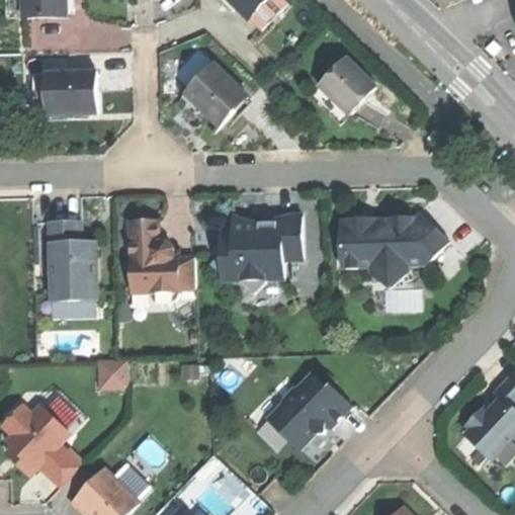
[(21,0),(22,19),(66,17),(65,0),(21,0)]
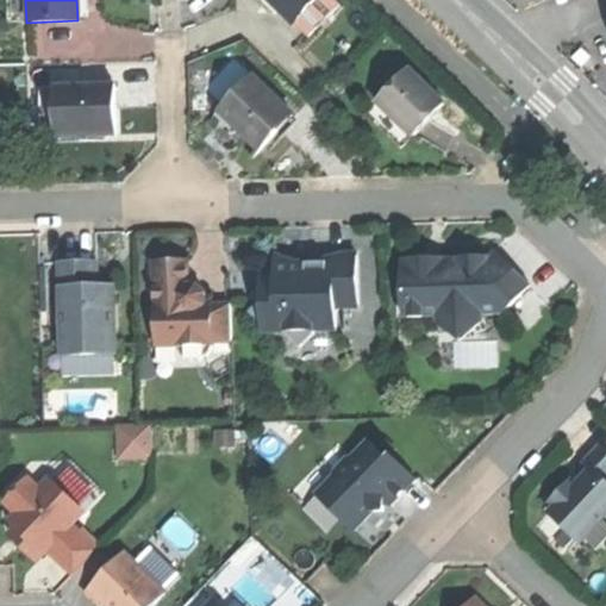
[(272,0),(277,5),(292,19),(293,19),(310,0),(272,0)]
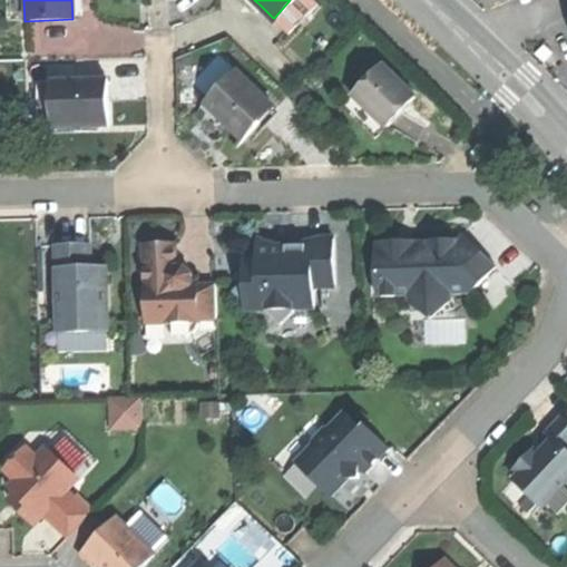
[(290,0),(274,18),(286,29),(312,0),(290,0)]
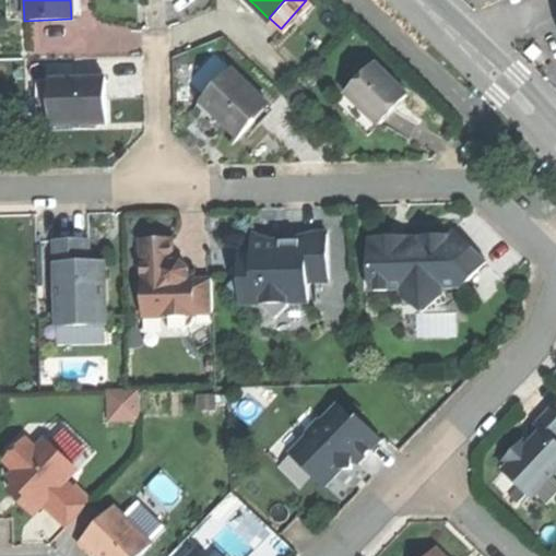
[(406,95),(374,64),(344,95),(377,127),(406,95)]
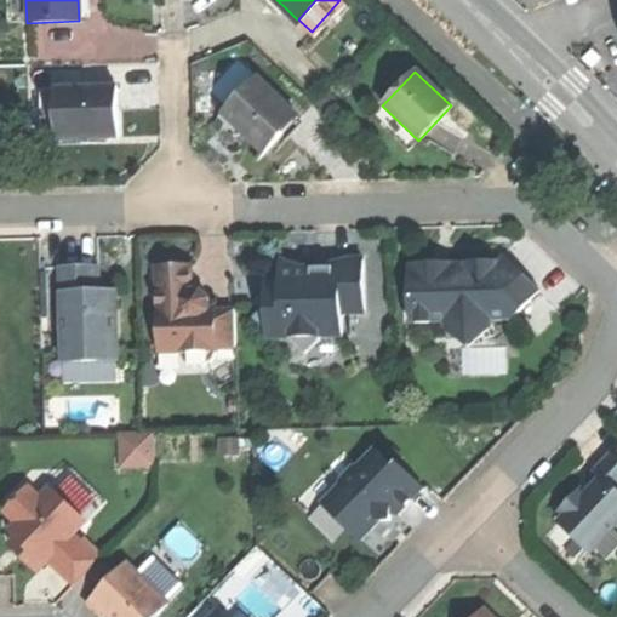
[(258,78),(224,110),(235,121),(239,119),(247,126),(244,130),(263,150),(284,130),(280,125),(295,113),(258,78)]
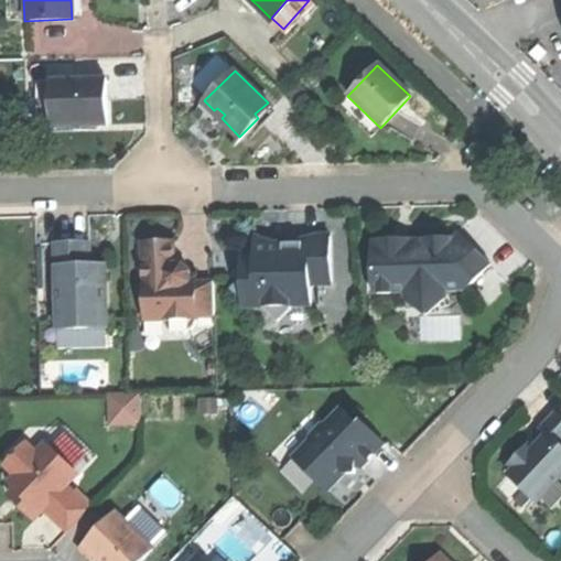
[(103,77),(49,78),(50,125),(83,123),(103,123),(103,77)]
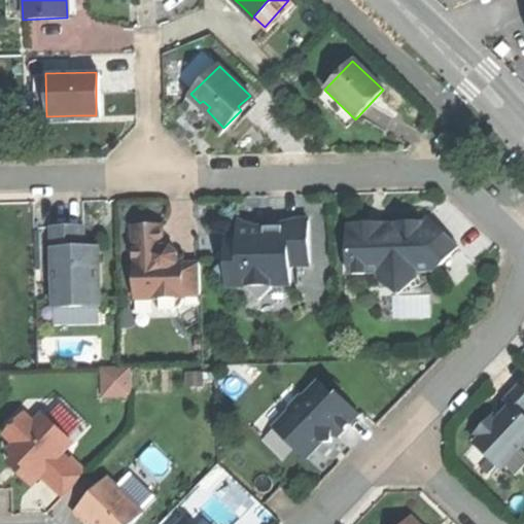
[(45,73),(34,73),(35,116),(46,116),(45,73)]
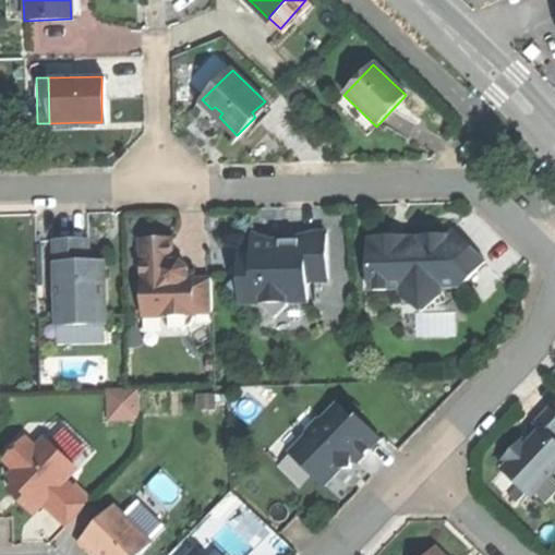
[(252,112),(255,117),(268,105),(265,101),(252,112)]
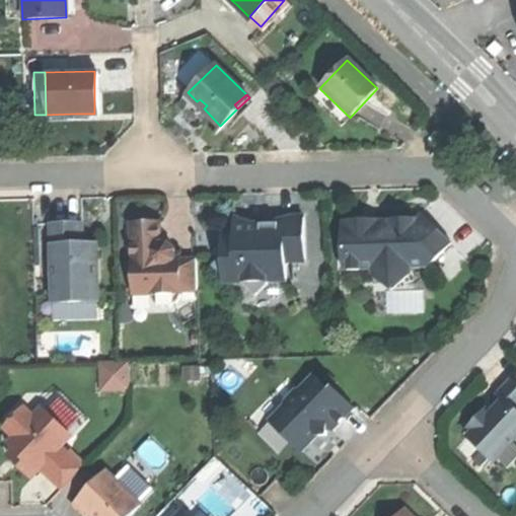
[(200,99),(197,101),(204,108),(207,105),(200,99)]
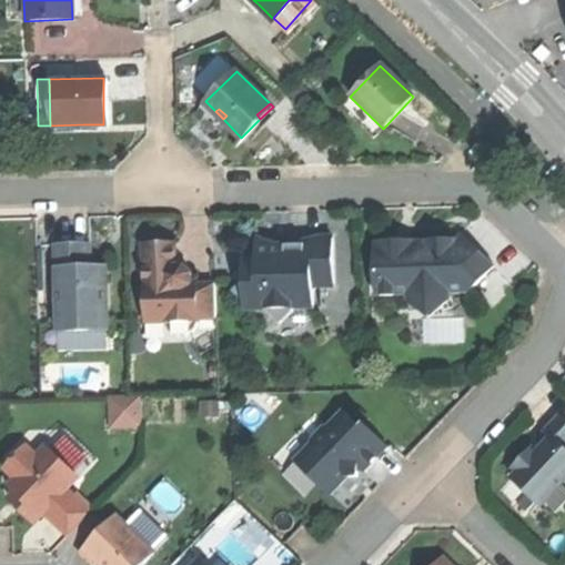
[(420,241),(372,242),(374,295),(404,294),(449,293),(465,292),(492,265),(458,234),(453,240),(420,241)]
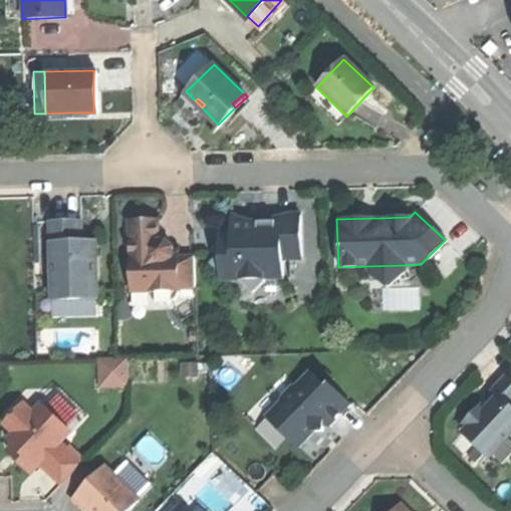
[(262,220),(230,221),(231,234),(219,234),(219,251),(209,261),(227,278),(232,272),(251,291),(264,277),(281,276),(280,257),(299,257),(298,213),(289,213),(262,220)]
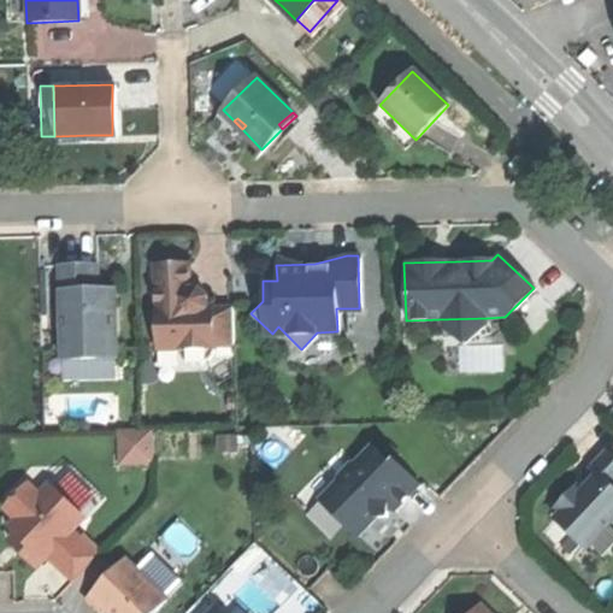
[(168,266),(151,266),(153,354),(171,353),(186,365),(194,364),(212,343),(213,339),(229,341),(229,306),(200,306),(195,302),(195,292),(183,289),(182,266),(168,266)]
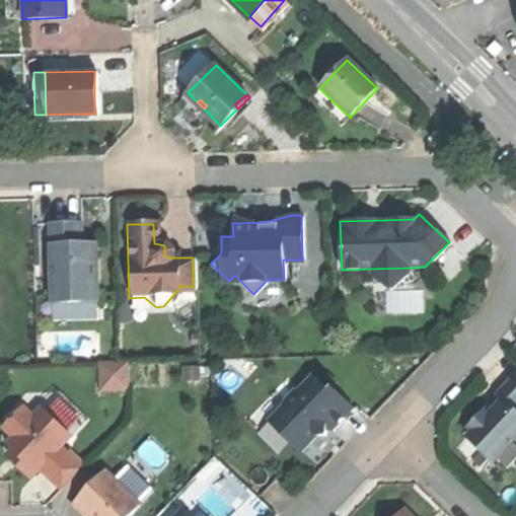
[(53,227),(41,227),(44,304),(89,303),(87,247),(74,247),(73,226),(53,227)]
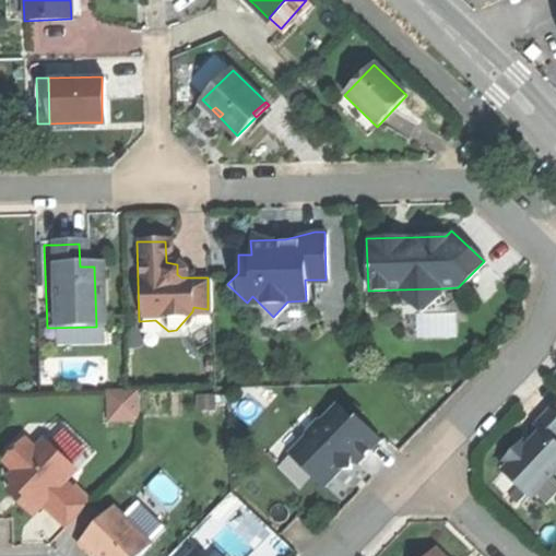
[(441,288),(398,290),(399,315),(414,314),(441,312),(441,288)]
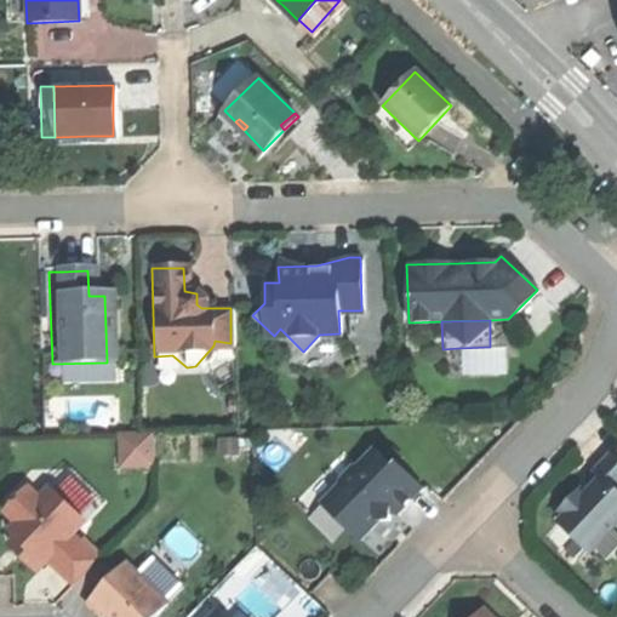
[(107,363),(52,364),(52,386),(108,383),(107,363)]
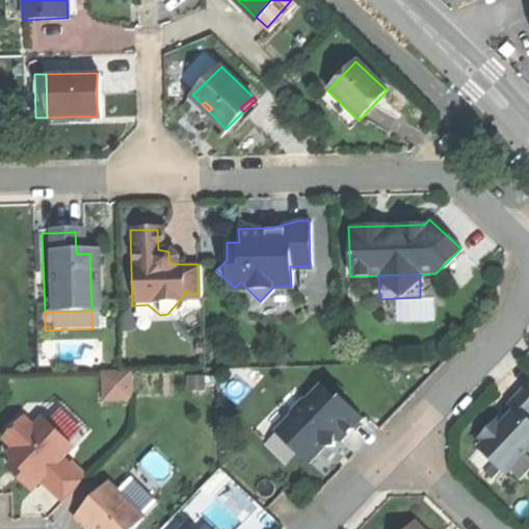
[(102,366),(103,396),(134,394),(133,365),(102,366)]
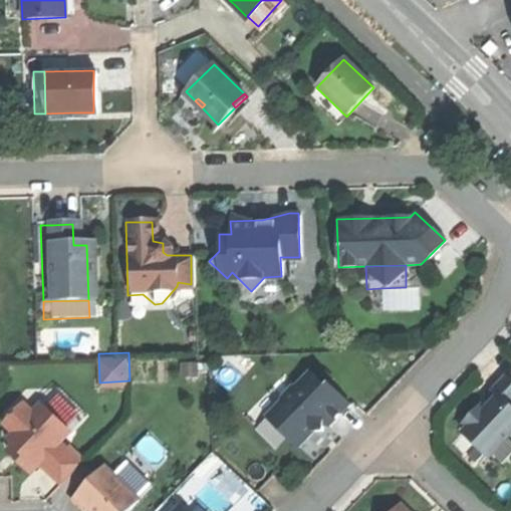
[(279,400),(265,416),(296,446),(312,430),(321,429),(321,425),(326,424),(337,413),(347,402),(327,382),(323,386),(308,370),(295,385),(291,384),(279,397),(279,400)]
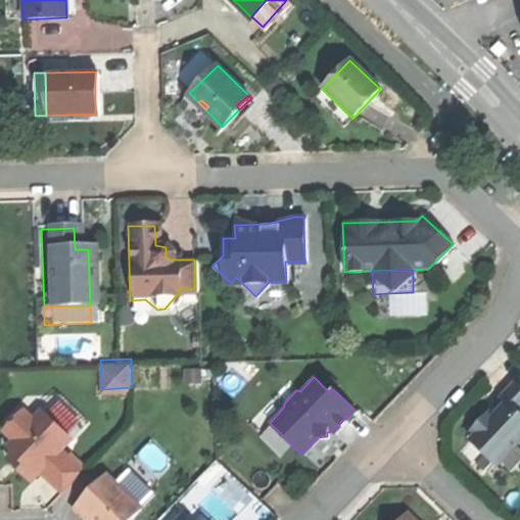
[(475,421),(465,431),(470,435),(467,439),(491,464),(519,434),(519,418),(519,416),(519,395),(509,385),(498,397),(501,402),(487,416),(484,412),(475,421)]
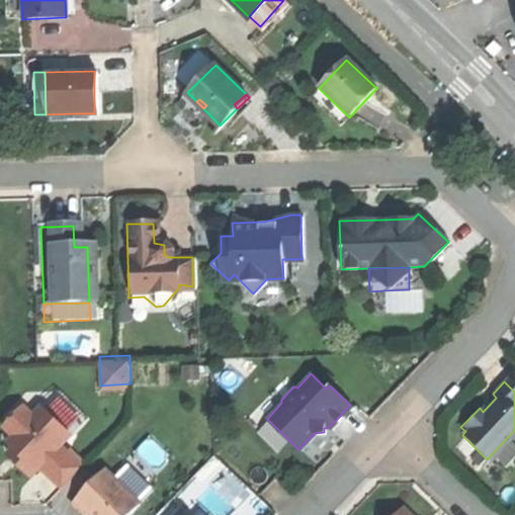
[(21,407),(2,427),(11,436),(5,442),(11,447),(6,453),(22,470),(28,476),(37,466),(59,488),(79,466),(58,445),(68,435),(38,408),(30,416),(21,407)]
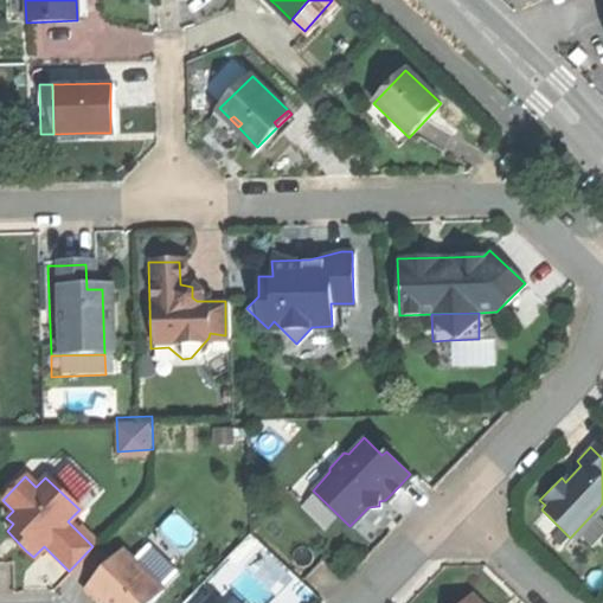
[(120,550),(81,590),(95,602),(96,602),(102,598),(106,602),(147,602),(160,590),(120,550)]
